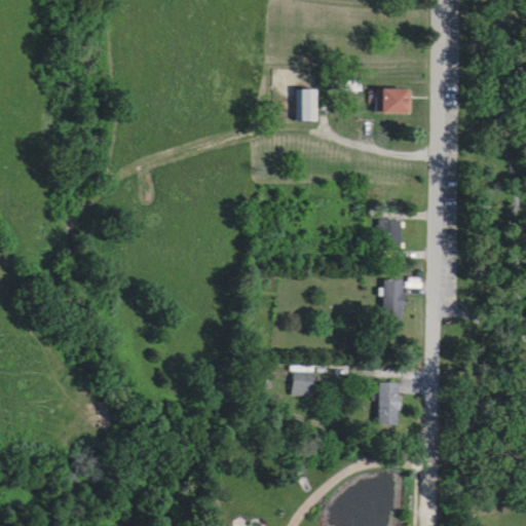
[(296,122),(316,122),(316,90),(296,90),(296,122)]
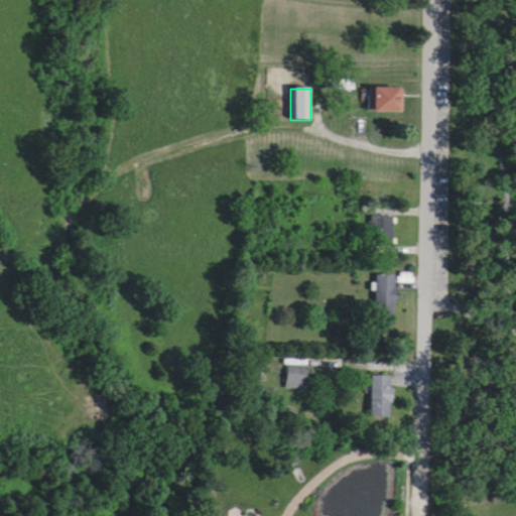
[(403,89),(368,89),(368,113),(403,113),(403,89)]
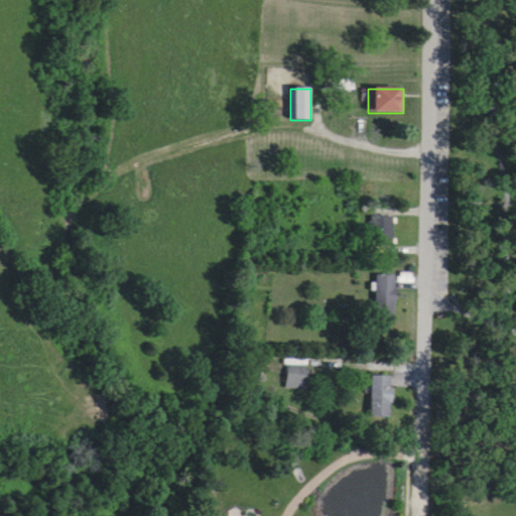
[(395,216),(371,216),(371,254),(395,254),(395,216)]
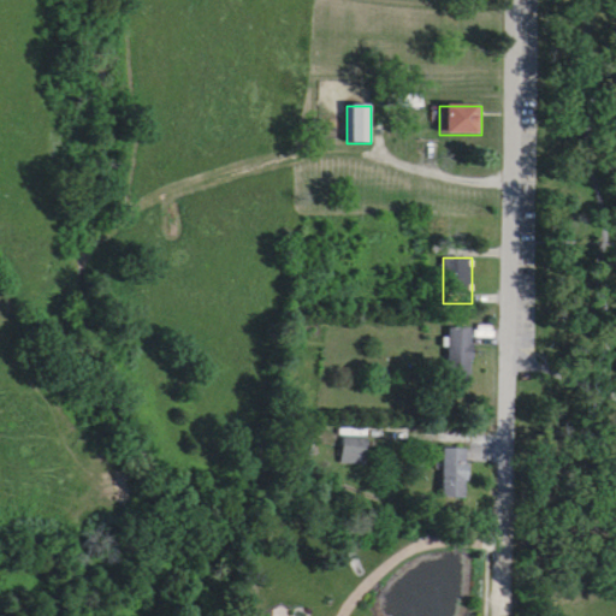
[(449,380),(472,380),(472,329),(449,329),(449,380)]
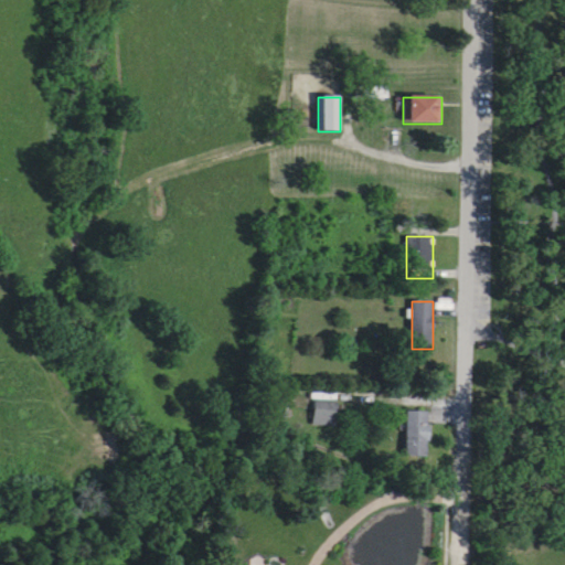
[(339,400),(315,400),(315,426),(339,426),(339,400)]
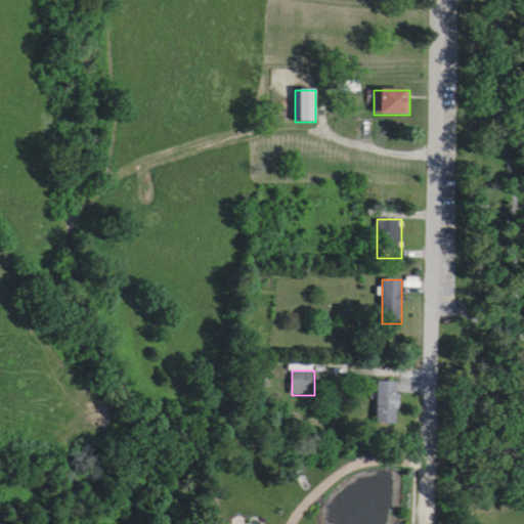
[(398,424),(398,382),(377,382),(377,424),(398,424)]
